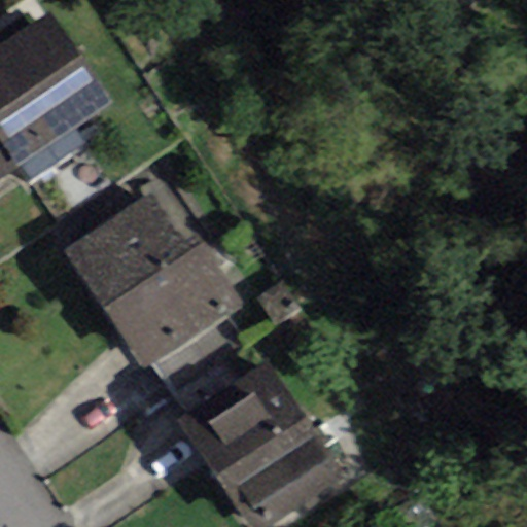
[(0,48),(0,149),(13,169),(19,166),(30,181),(84,143),(73,128),(112,101),(51,13),(0,48)]
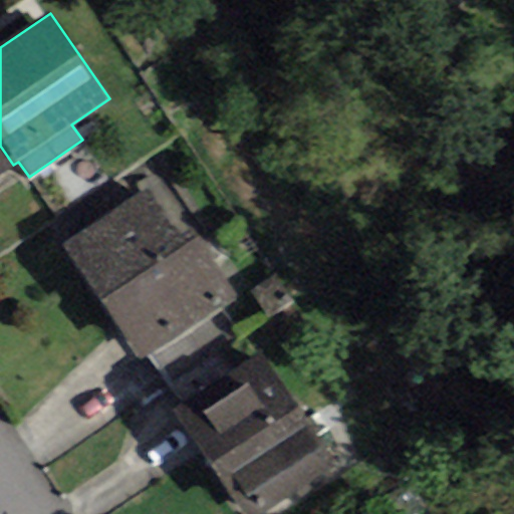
[(0,174),(13,165),(0,146),(0,174)]
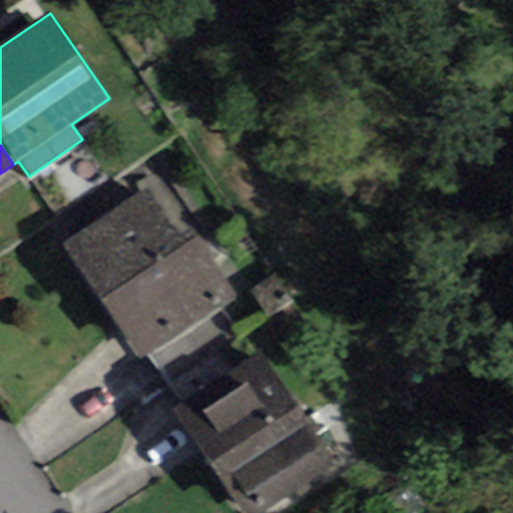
[(63,242),(138,360),(148,354),(218,307),(234,298),(192,231),(178,240),(146,189),(63,242)]
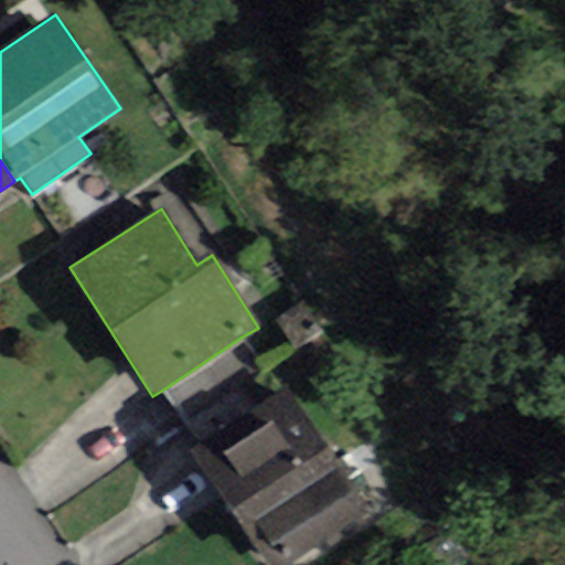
[(268,377),(241,338),(163,390),(190,430),(268,377)]
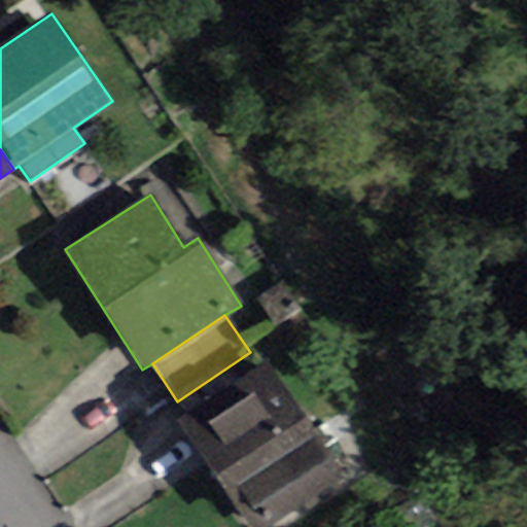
[(262,526),(343,475),(265,357),(173,418),(245,526),(262,526)]
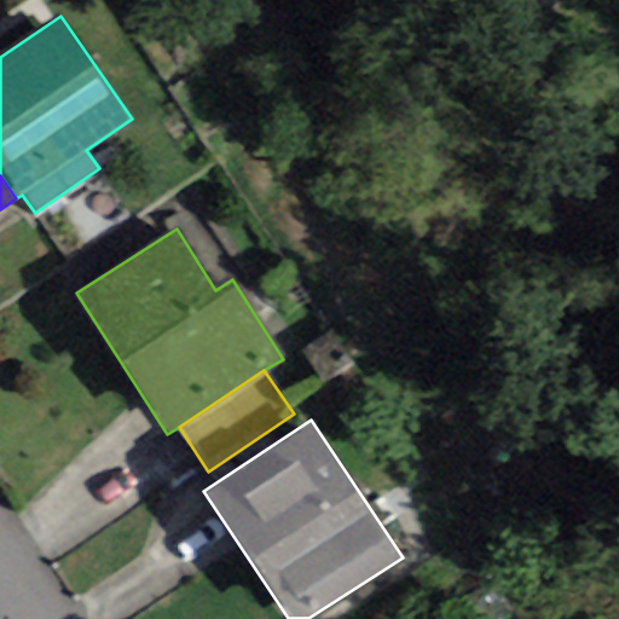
All buildings are outlined.
